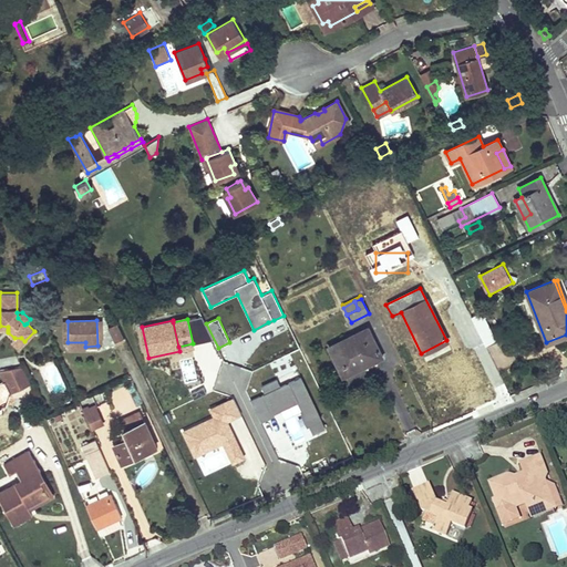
[(115,323),(107,328),(114,342),(123,338),(115,323)]
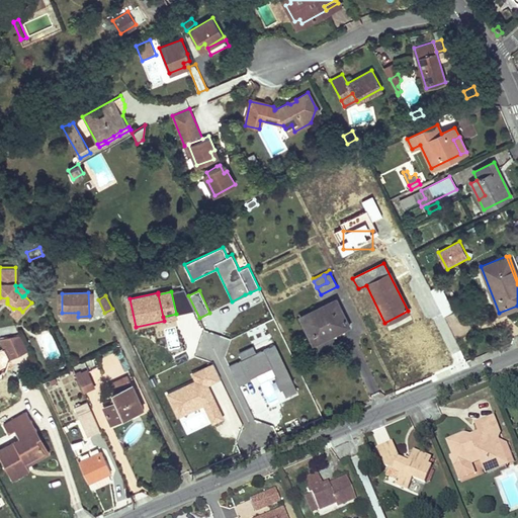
[(299,318),(308,333),(312,331),(316,338),(335,328),(337,332),(349,326),(335,299),(299,318)]
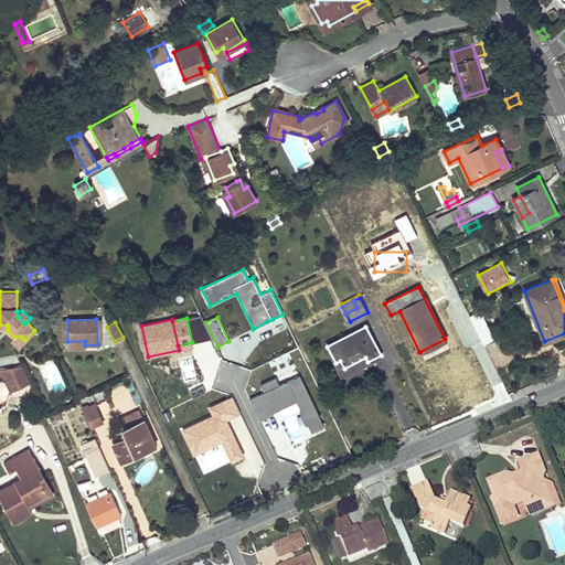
[(14,337),(11,340),(18,347),(24,340),(21,337),(14,337)]
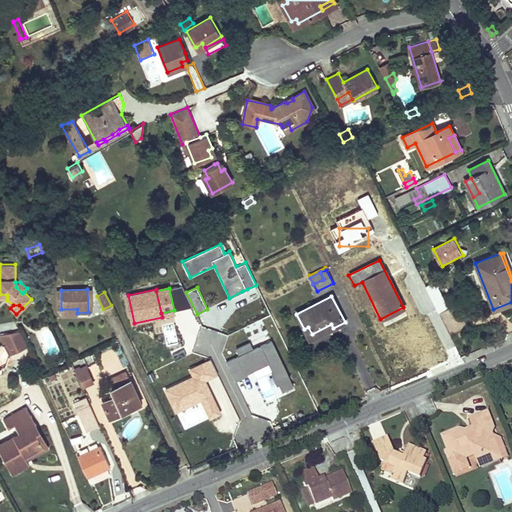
[(308,327),(304,329),(309,340),(333,328),(331,324),(312,334),(308,327)]
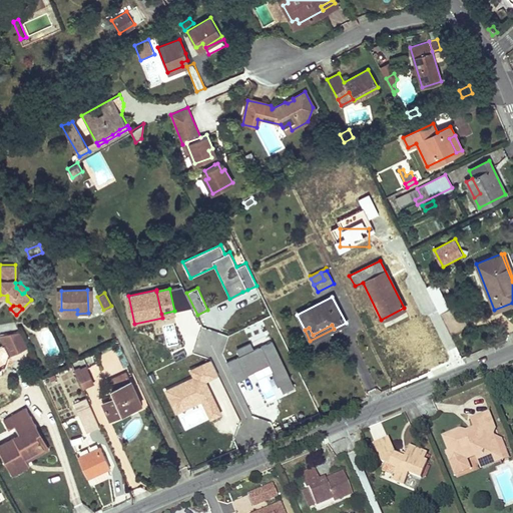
[(27,347),(20,331),(0,335),(0,336),(9,356),(27,347)]
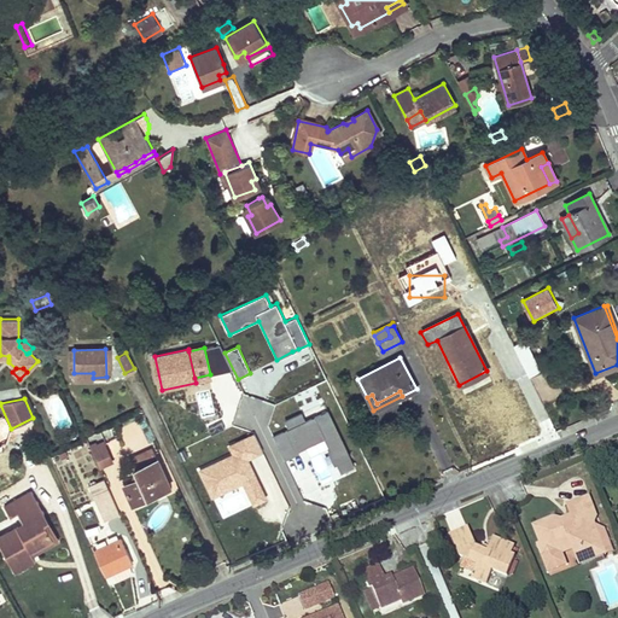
[(274,436),(284,456),(285,459),(299,453),(298,449),(324,437),(330,449),(328,450),(334,465),(337,464),(340,471),(354,465),(337,431),(327,410),(305,420),(302,412),(285,419),(290,429),(274,436)]
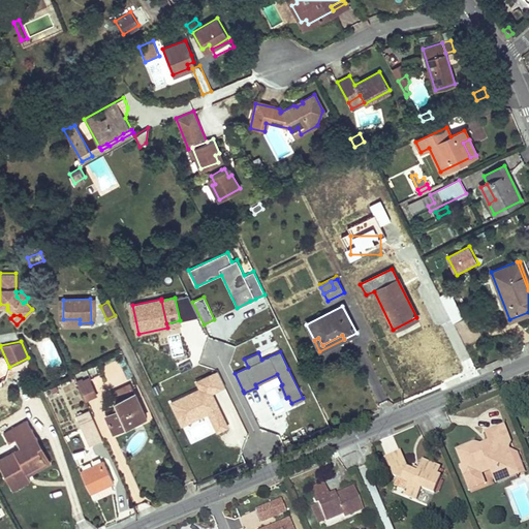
[(183,425),(207,413),(216,433),(229,427),(220,407),(213,393),(225,386),(221,378),(217,371),(195,381),(199,389),(172,402),(183,425)]
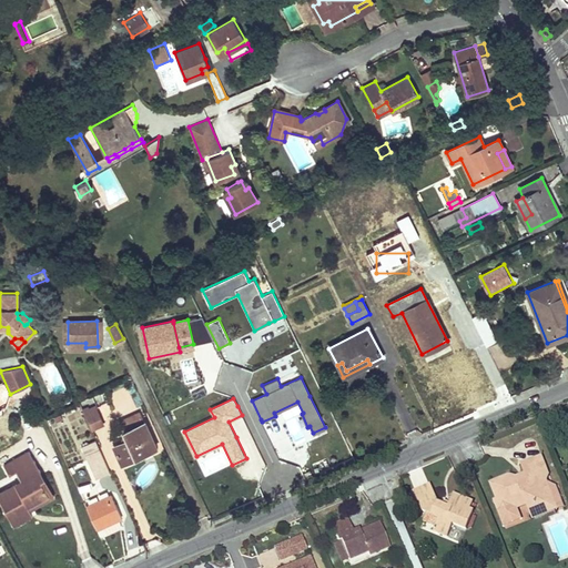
[(94,407),(83,412),(91,428),(102,424),(94,407)]
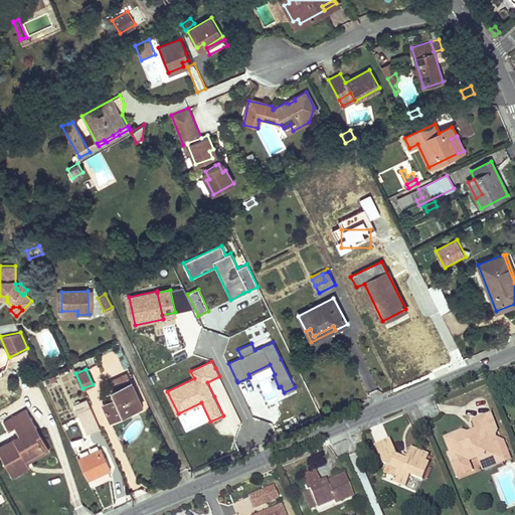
[(114,397),(103,402),(112,421),(115,420),(113,417),(138,406),(139,409),(143,407),(127,374),(108,382),(113,394),(114,397)]
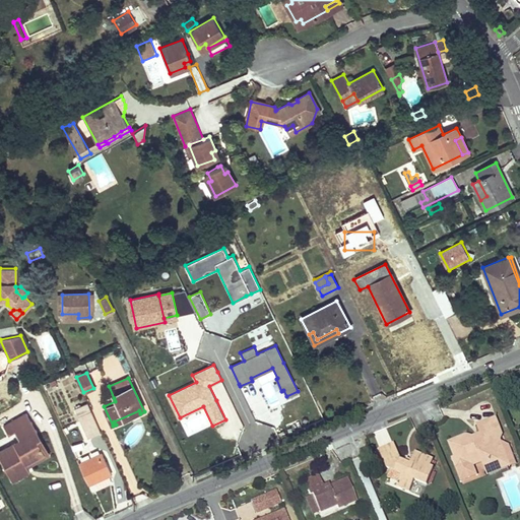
[(114,398),(103,403),(104,406),(115,401),(114,398)]
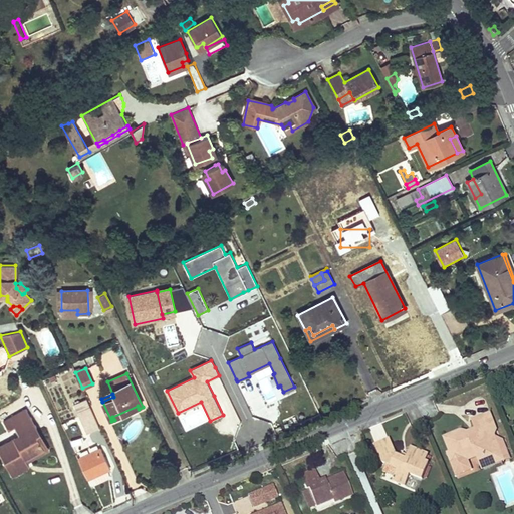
[(74,405),(86,433),(98,427),(86,399),(74,405)]
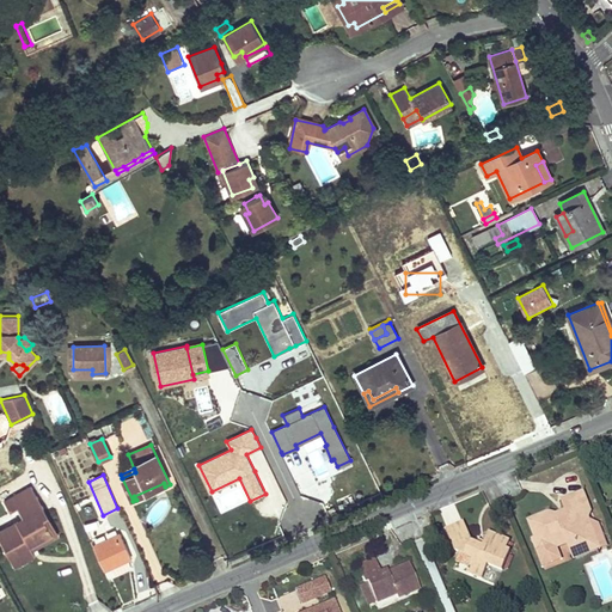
[(134,496),(136,500),(165,487),(164,483),(134,496)]
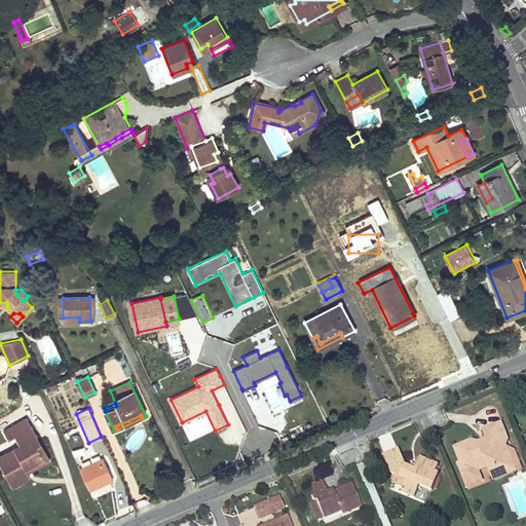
[(30,477),(27,472),(24,467),(28,465),(29,466),(44,457),(32,437),(36,435),(27,418),(3,431),(8,440),(13,437),(19,446),(0,456),(0,465),(11,487),(30,477)]
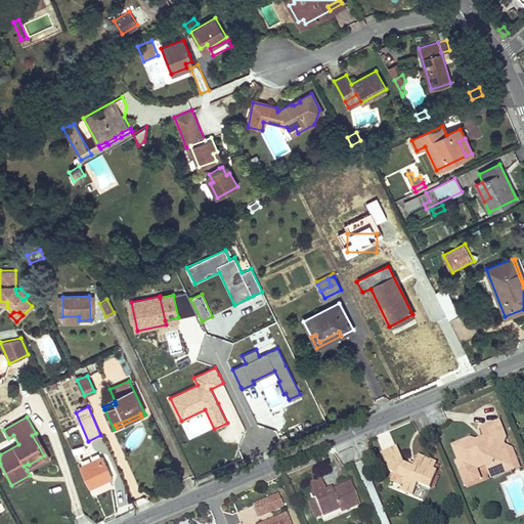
[(470,438),(451,445),(467,483),(482,477),(476,463),(480,462),(487,464),(488,464),(493,466),(495,473),(513,466),(504,444),(501,439),(505,437),(498,421),(481,427),(484,435),(487,441),(477,445),(472,443),(470,438)]
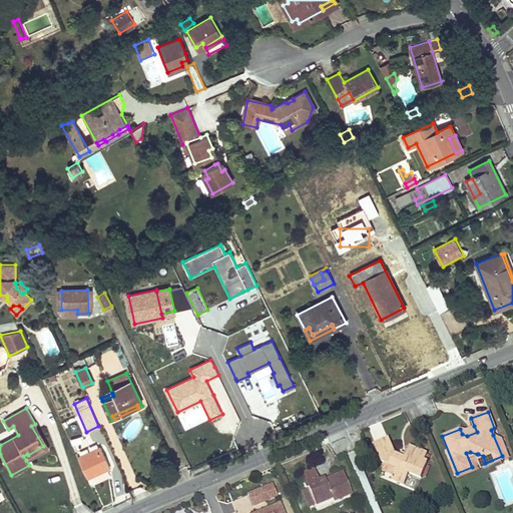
[(43,446),(28,455),(30,458),(49,448),(35,424),(31,426),(43,446)]
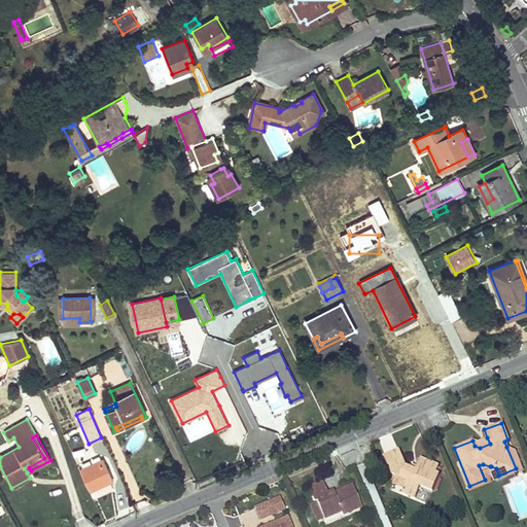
[(477,442),(472,441),(475,446),(480,448),(490,444),(487,437),(477,442)]
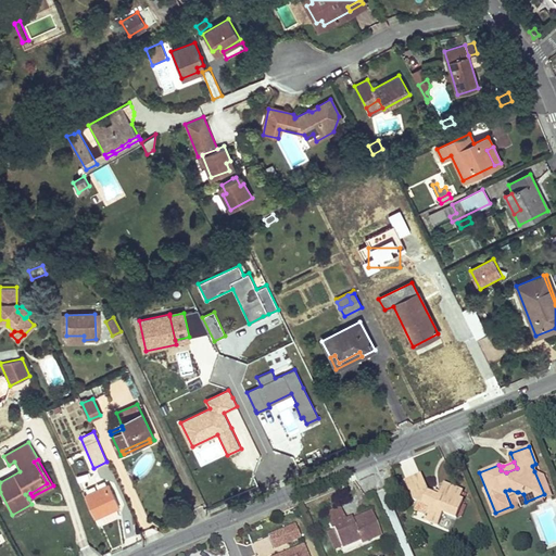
[(523,494),(518,492),(522,506),(552,494),(544,475),(534,471),(544,494),(526,502),(523,494)]
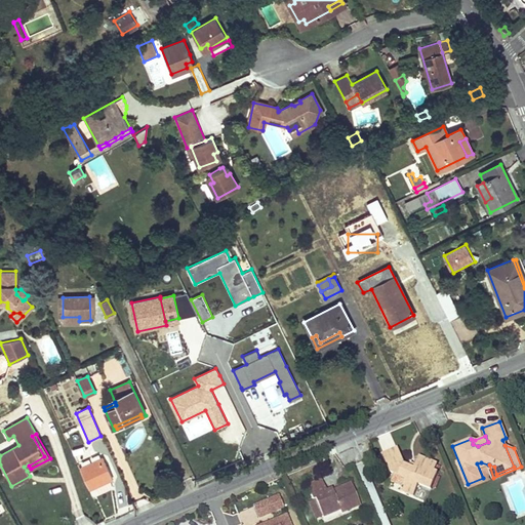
[(390,472),(398,475),(406,479),(403,485),(401,490),(414,495),(419,484),(432,489),(438,473),(434,471),(437,463),(418,456),(415,466),(414,469),(403,463),(404,461),(403,460),(398,447),(382,453),(390,472)]
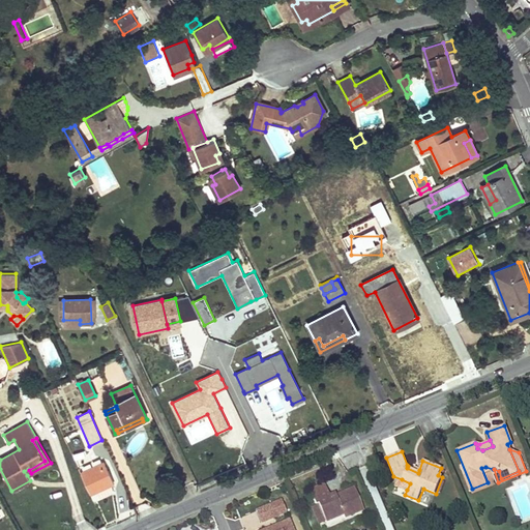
[(104,463),(81,473),(89,493),(113,482),(104,463)]
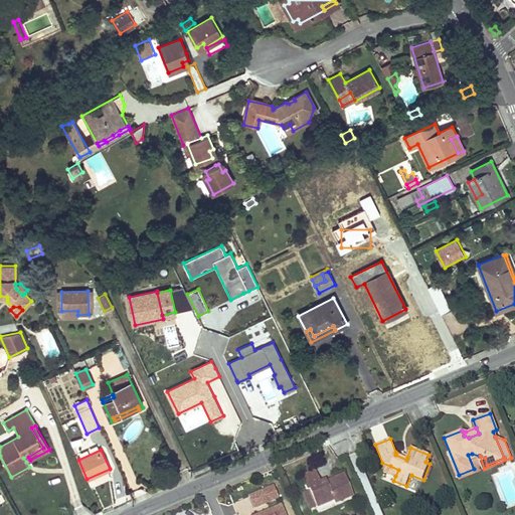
[(390,466),(387,473),(395,476),(398,470),(390,466)]
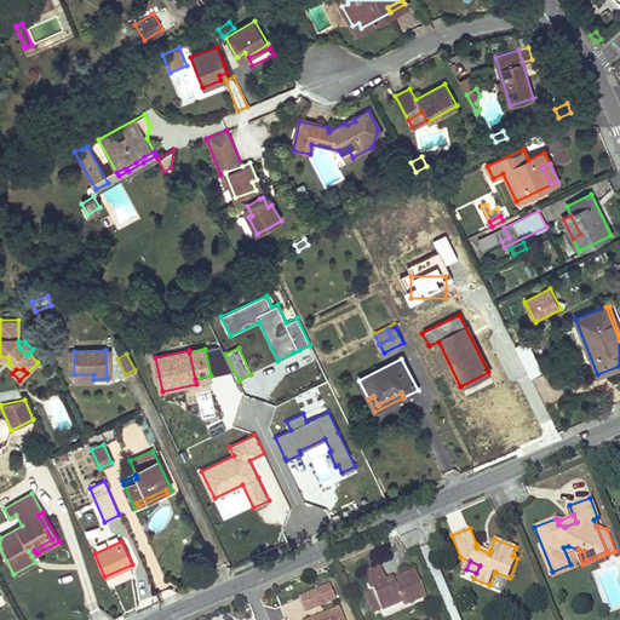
[(362,573),(366,580),(383,574),(379,566),(362,573)]
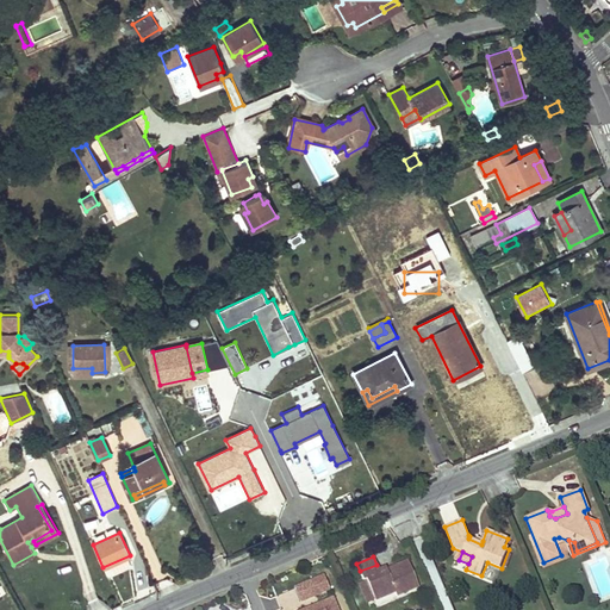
[(377,565),(360,571),(363,580),(366,579),(375,601),(396,592),(397,595),(418,586),(408,561),(398,565),(399,568),(387,573),(386,571),(380,573),(377,565)]
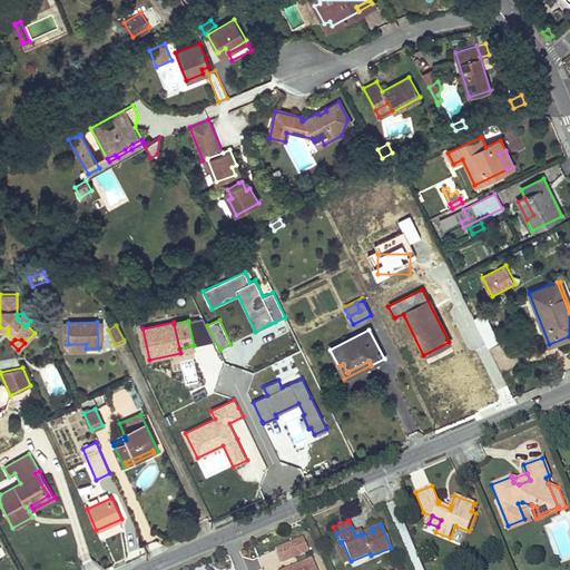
[(296,556),(308,551),(303,539),(291,543),(296,556)]
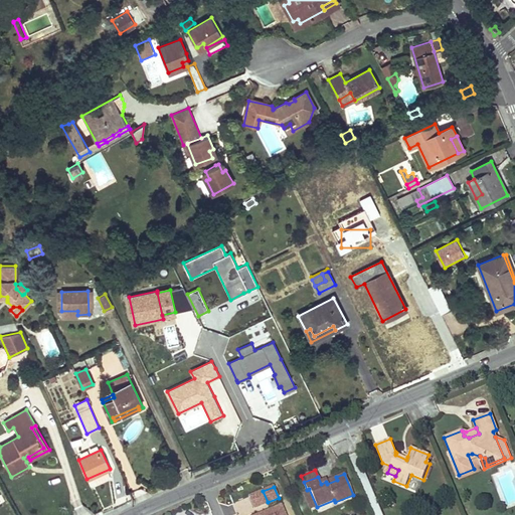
[(309,489),(307,490),(303,491),(310,509),(317,507),(309,489)]
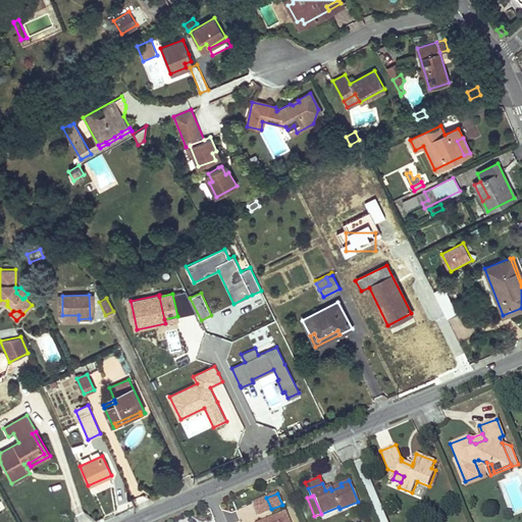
[(271,509),(266,498),(253,504),(257,515),(271,509)]
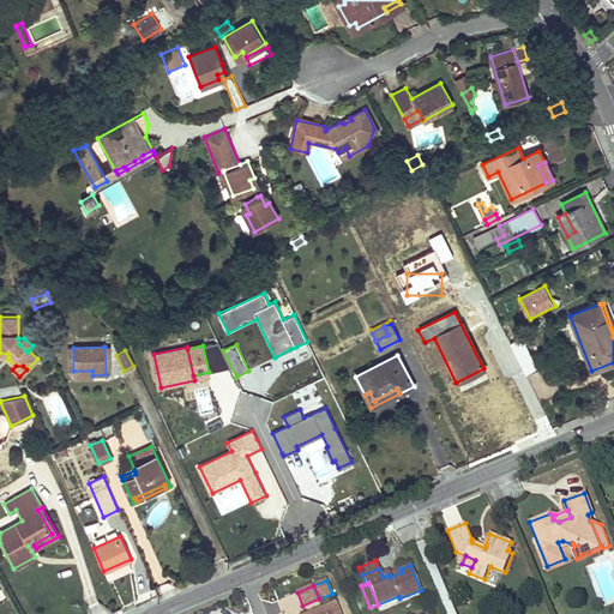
[(339,613),(336,602),(306,613),(339,613)]
